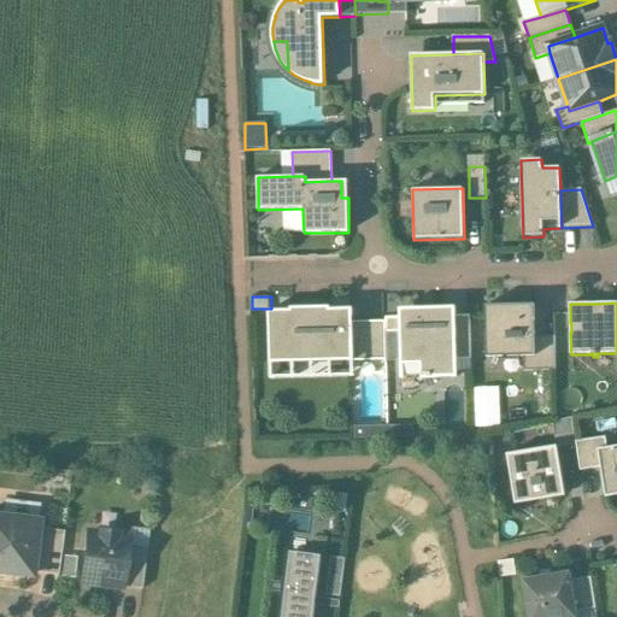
[(534,305),(486,305),(487,358),(524,357),(535,357),(535,338),(534,305)]
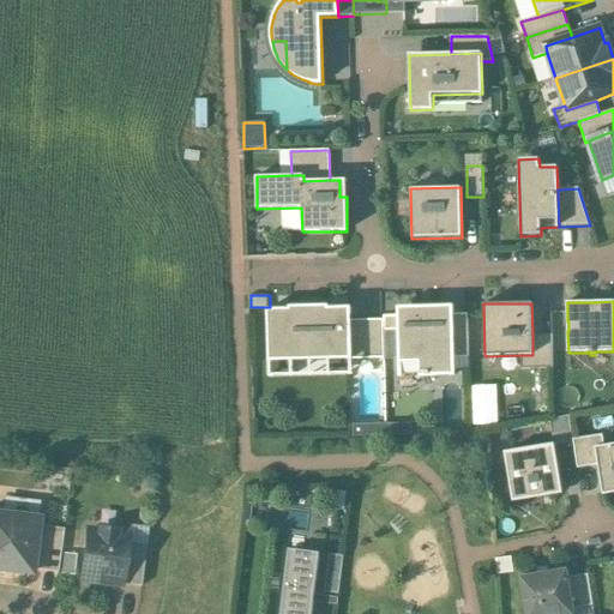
[(329,308),(329,306),(326,306),(326,313),(292,313),(292,307),(289,307),(289,309),(268,309),(269,361),(293,361),(329,360),(353,360),(351,320),(350,307),(329,308)]
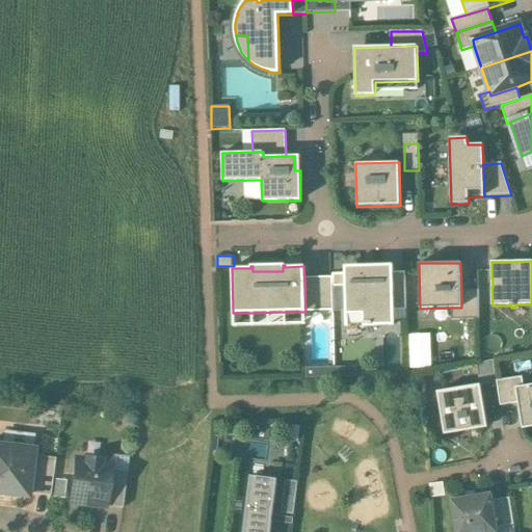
[(345,266),(345,273),(393,272),(393,265),(345,266)]
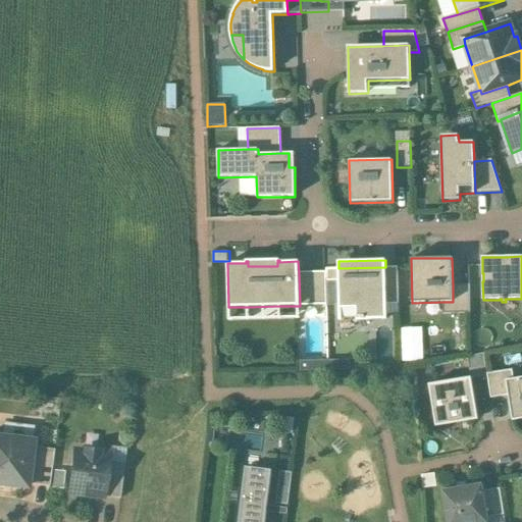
[(385,267),(338,268),(338,281),(338,289),(340,289),(341,318),(357,317),(357,320),(387,319),(386,305),(385,267)]
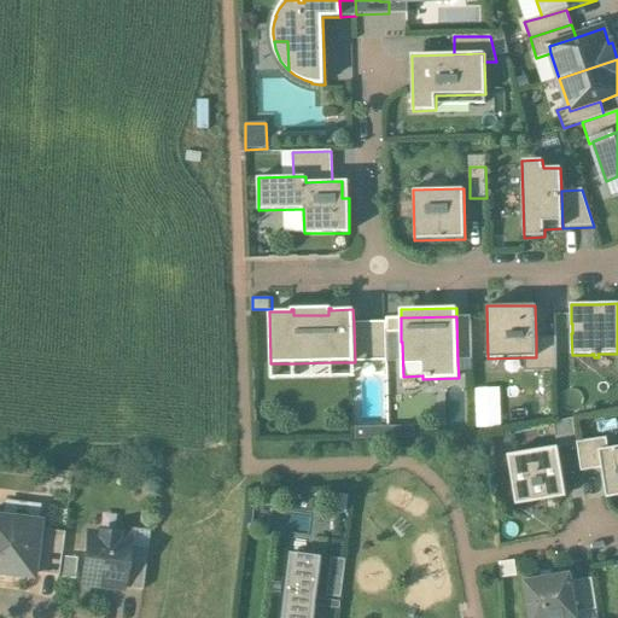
[(471,316),(456,316),(458,361),(472,360),(471,316)]
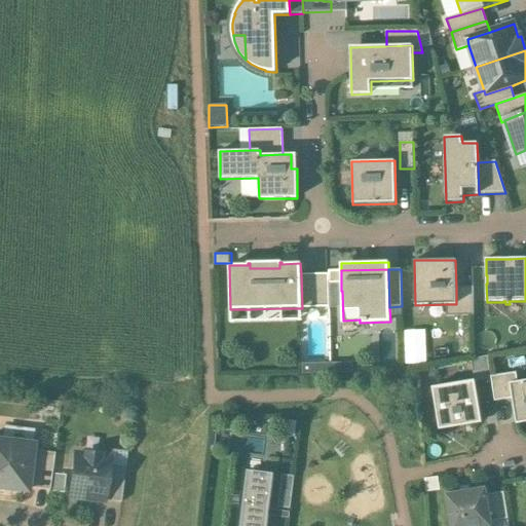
[(341,270),(329,271),(329,274),(329,284),(341,284),(341,270)]
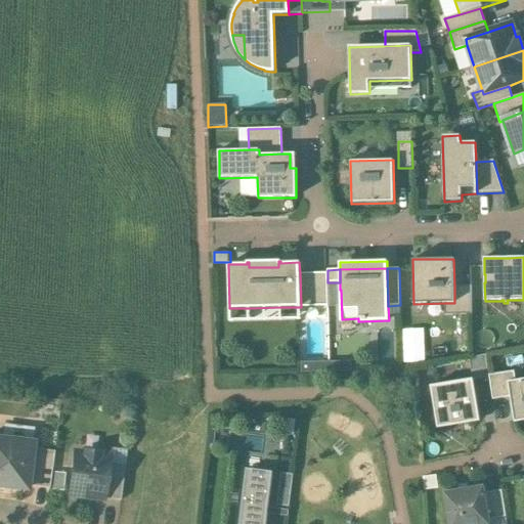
[(328,273),(300,273),(301,307),(329,306),(328,282),(328,273)]
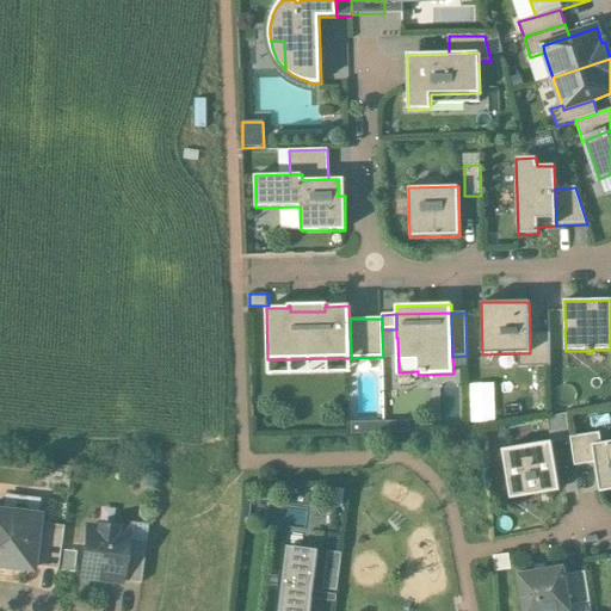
[(530,353),(519,353),(519,368),(550,368),(550,333),(530,334),(530,353)]
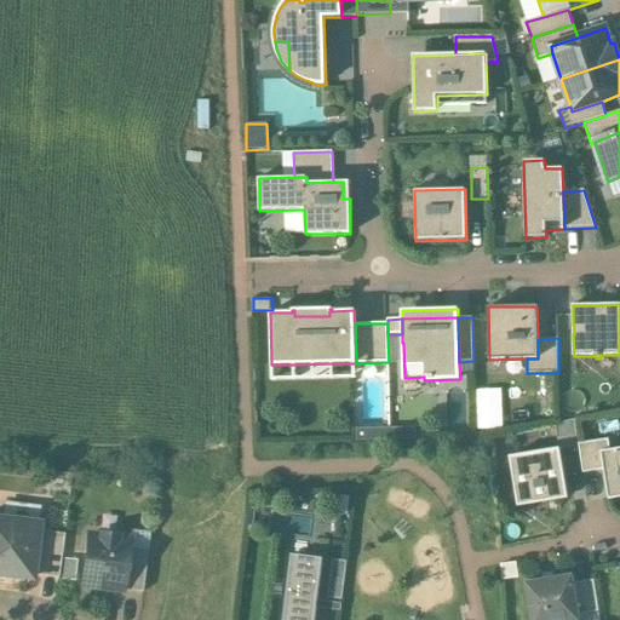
[(356,363),(332,363),(332,379),(356,379),(356,363)]
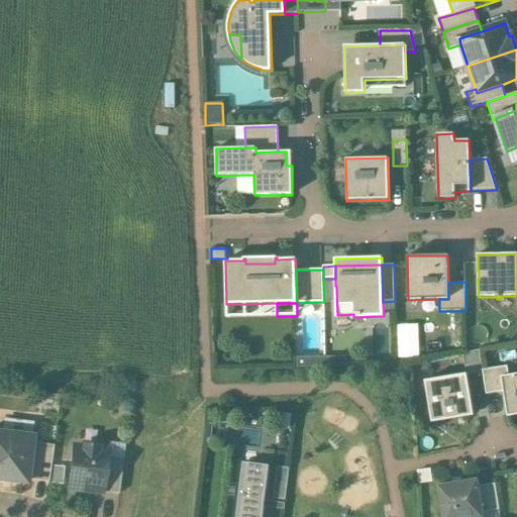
[(246,304),(226,304),(226,318),(246,317),(246,304)]
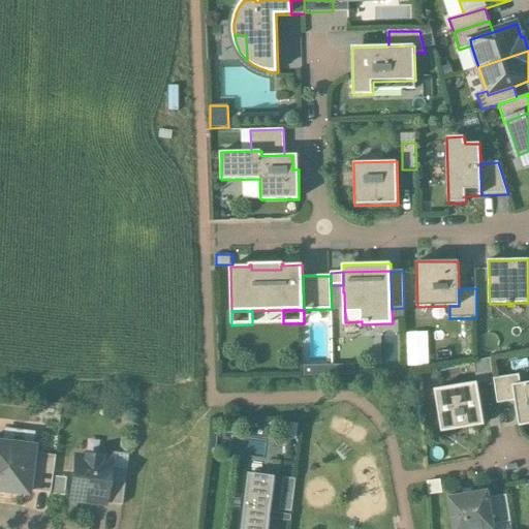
[(493,372),(491,359),(474,362),(476,375),(493,372)]
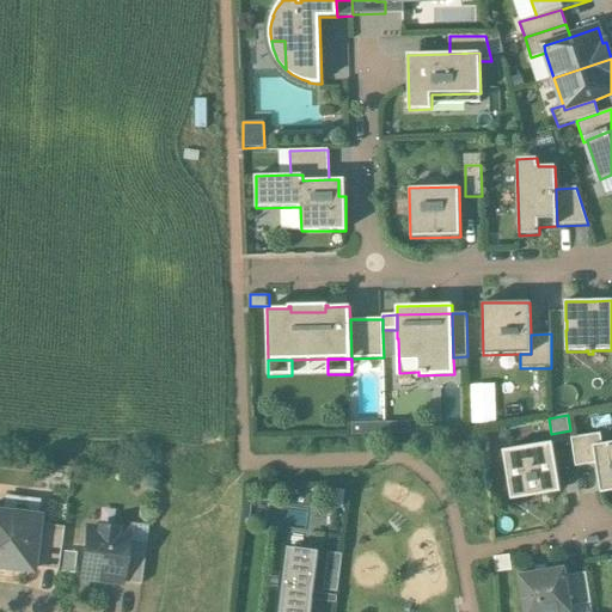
[(601,434),(571,439),(576,466),(597,464),(594,446),(603,445),(601,434)]
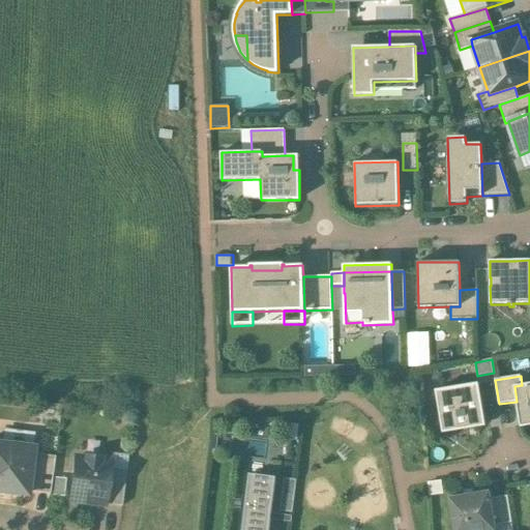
[(478,383),(436,390),(443,434),(486,427),(478,383)]
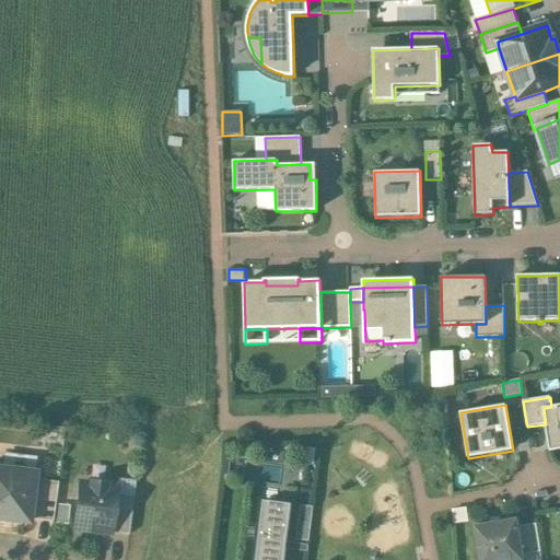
[(559,405),(551,407),(544,408),(546,424),(550,452),(559,450),(559,405)]
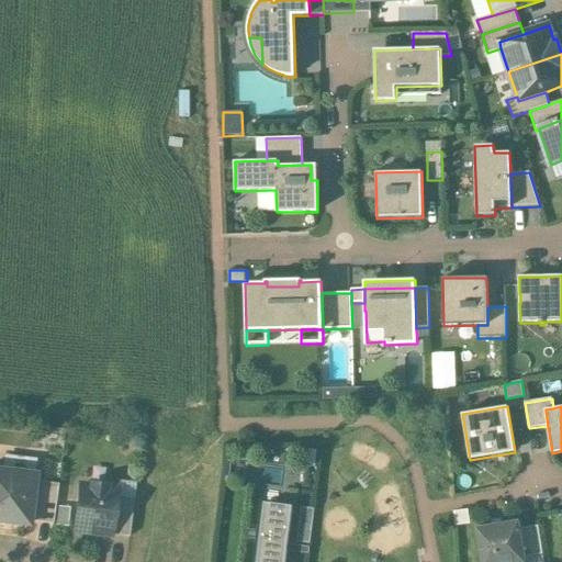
[(19,472),(1,470),(0,471),(0,470),(0,523),(12,524),(12,523),(29,525),(29,520),(34,481),(34,475),(19,473),(19,472)]
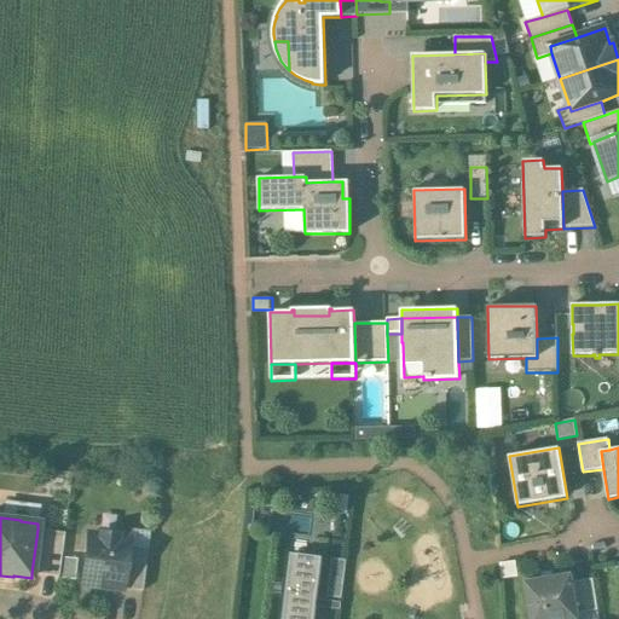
[(63,533),(38,530),(32,573),(58,577),(63,533)]
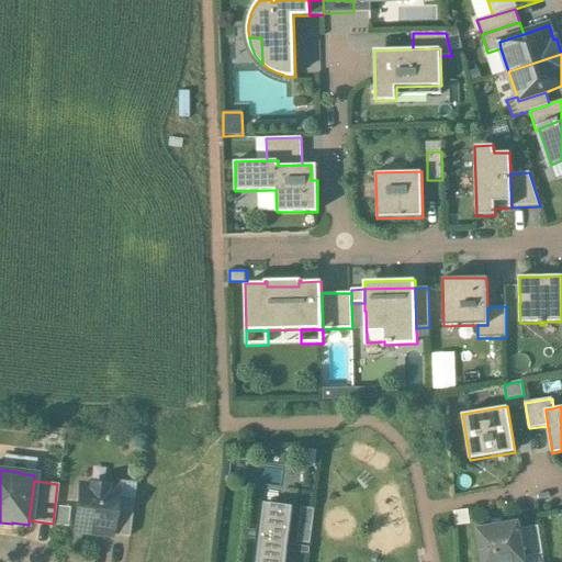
[(90,487),(79,485),(74,530),(111,535),(116,496),(116,491),(105,489),(107,485),(91,484),(90,487)]
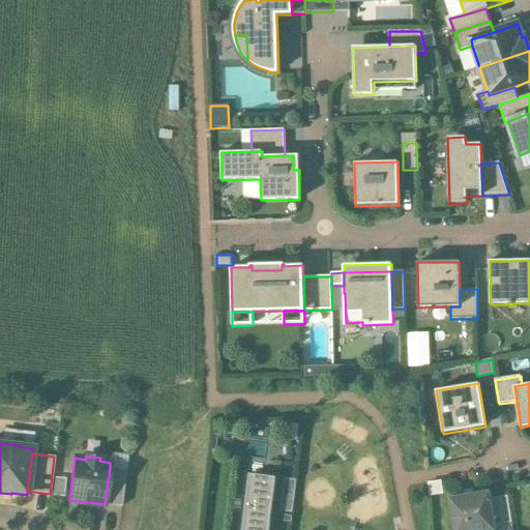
[(126,470),(110,468),(105,504),(121,506),(126,470)]
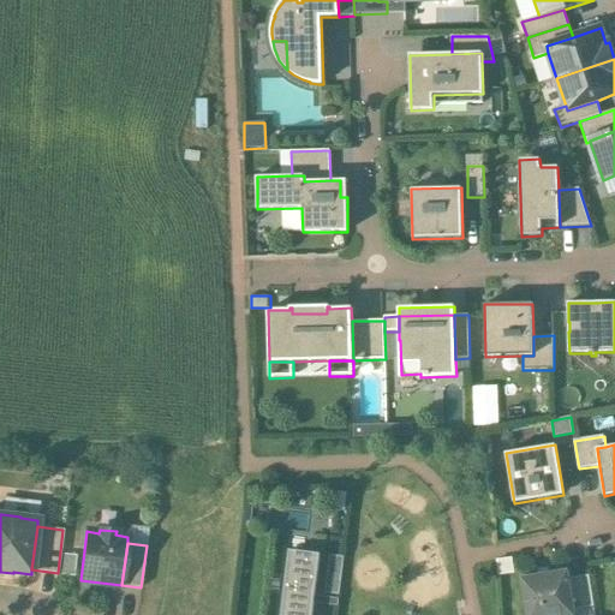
[(312,614),(321,554),(290,550),(281,614),(312,614)]
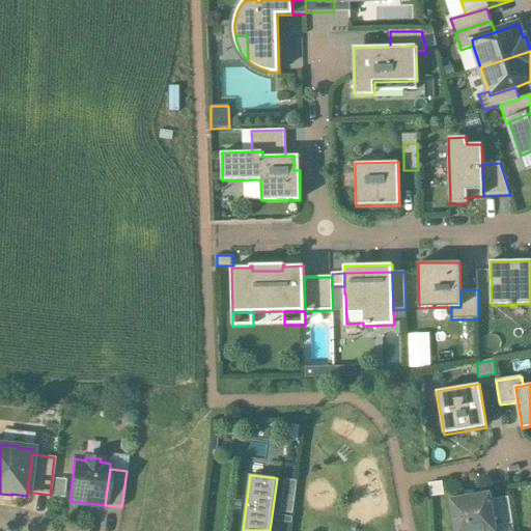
[(297,481),(285,479),(281,512),(292,513),(297,481)]
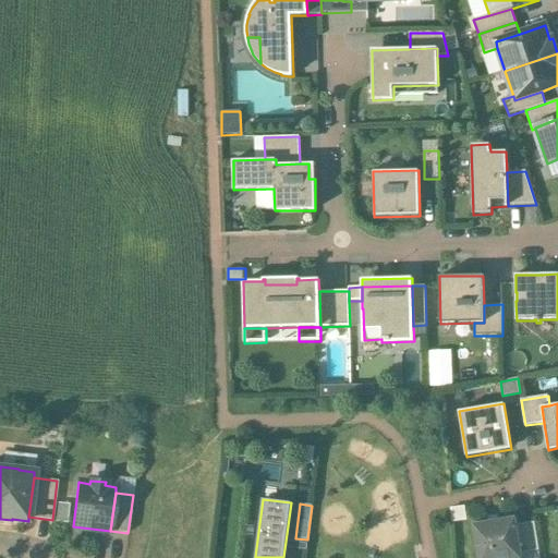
[(516,518),(473,524),(477,557),(522,557),(521,553),(517,525),(516,518)]
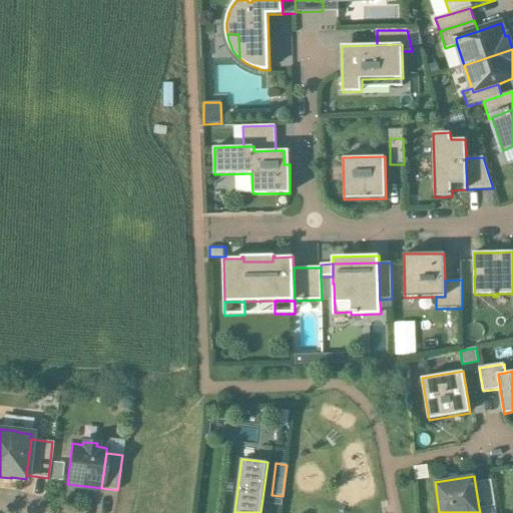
[(491,480),(475,483),(479,508),(496,506),(491,480)]
